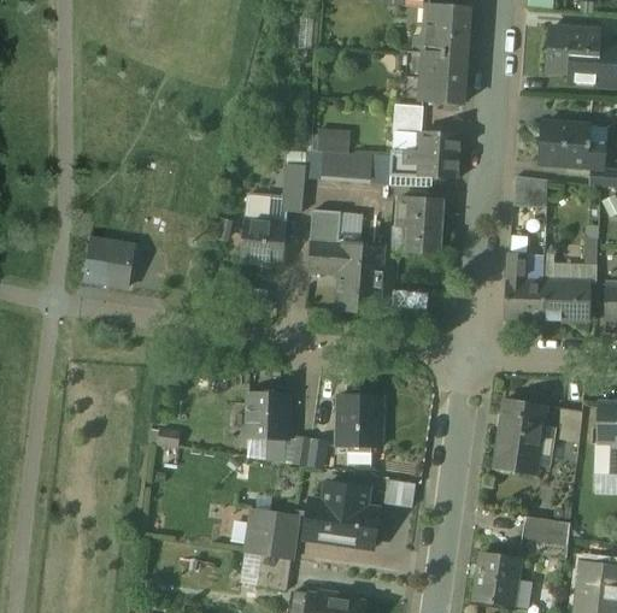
[(468,5),(425,3),(424,23),(407,25),(406,49),(422,51),(464,54),(468,5)]
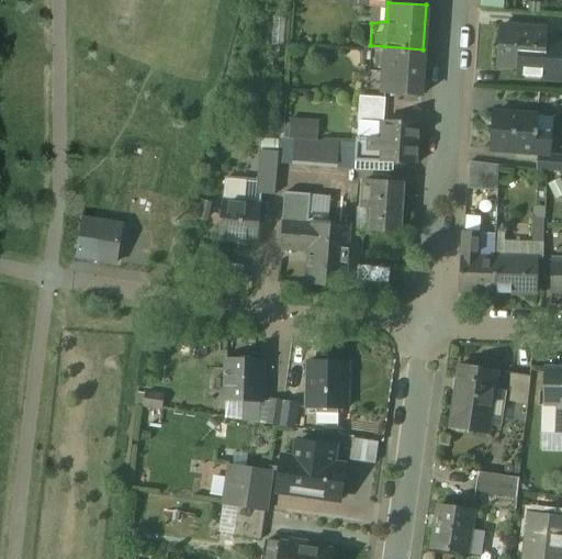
[(546,30),(498,26),(496,64),(519,65),(519,69),(521,69),(521,64),(540,65),(540,70),(542,70),(546,30)]
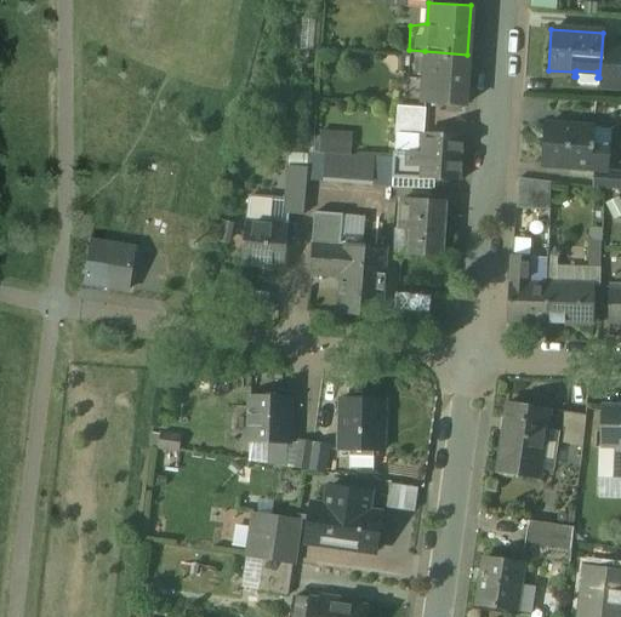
[(425,51),(409,50),(408,69),(415,70),(414,76),(422,78),(425,51)]
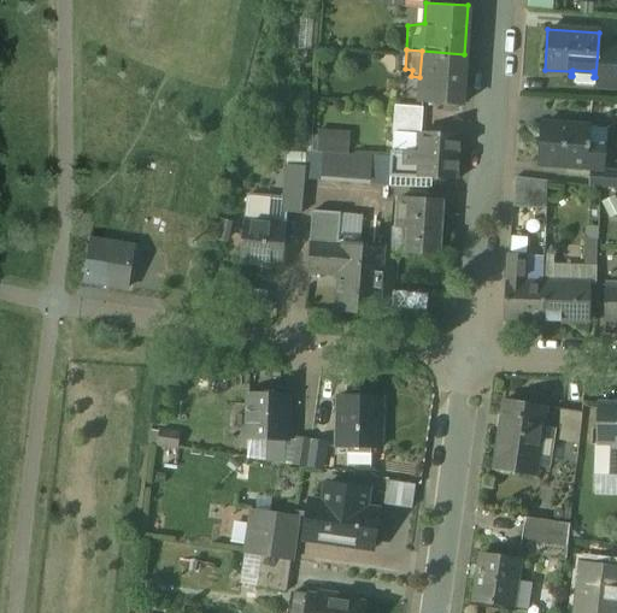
[(464,54),(422,51),(419,77),(418,98),(462,100),(464,54)]
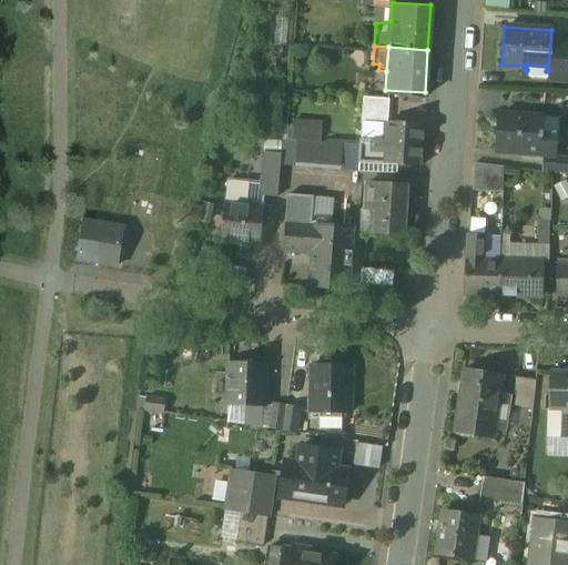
[(368,113),(392,113),(392,94),(368,93),(368,113)]
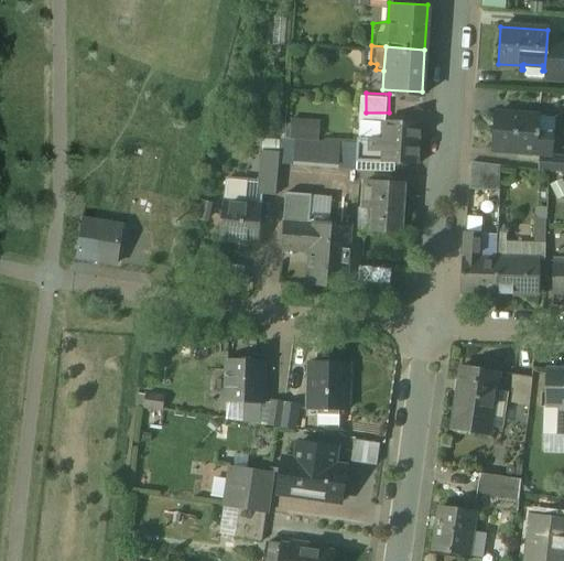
[(539,116),(495,114),(492,149),(534,151),(535,135),(538,135),(539,116)]
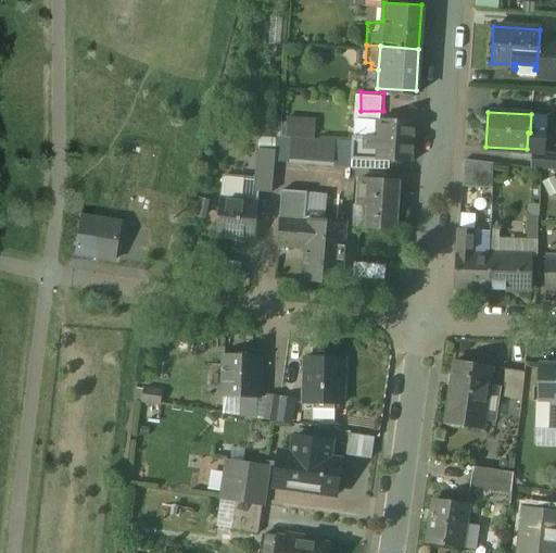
[(414,120),(379,117),(378,137),(377,158),(411,159),(414,120)]
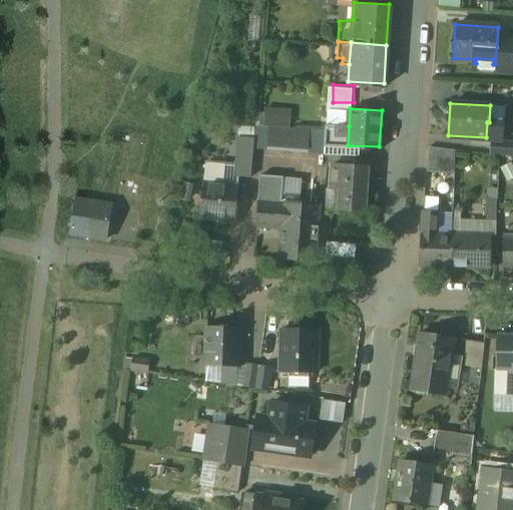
[(270,125),(255,124),(253,147),(268,148),(270,125)]
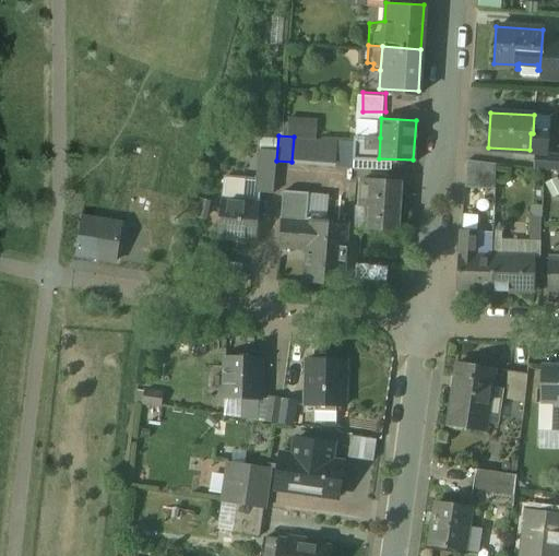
[(380,138),(355,135),(355,140),(354,156),(379,158),(380,138)]
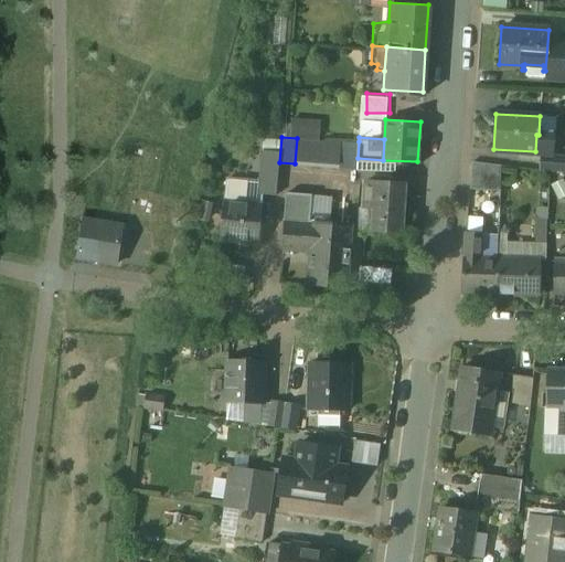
[(312,139),(297,138),(295,163),(310,165),(312,139)]
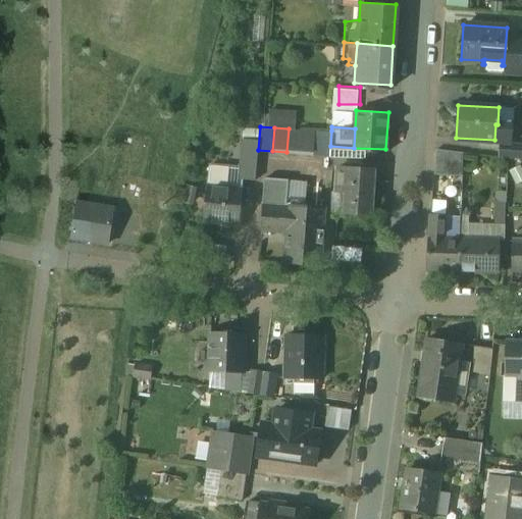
[(331,131),(296,128),(295,145),(330,148),(330,146),(331,131)]
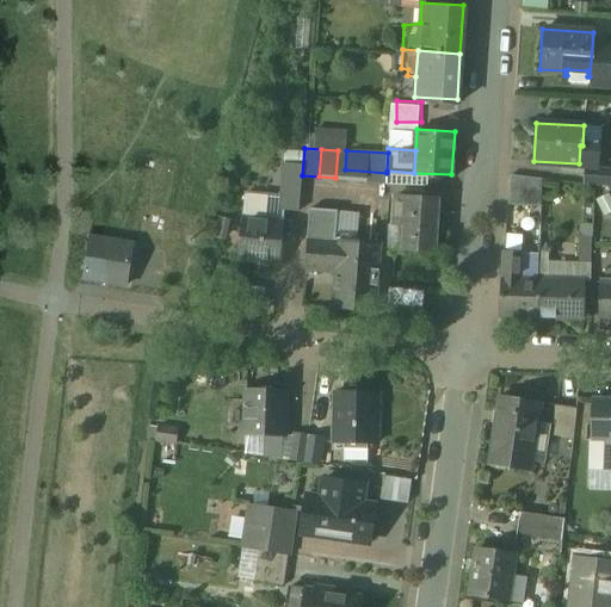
[(610,175),(610,166),(584,165),(582,180),(610,181),(610,175)]
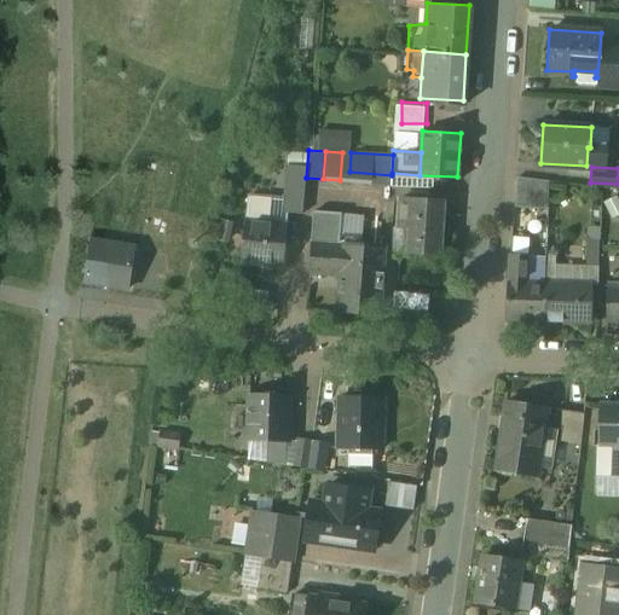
[(306,170),(287,169),(283,210),(302,212),(306,170)]
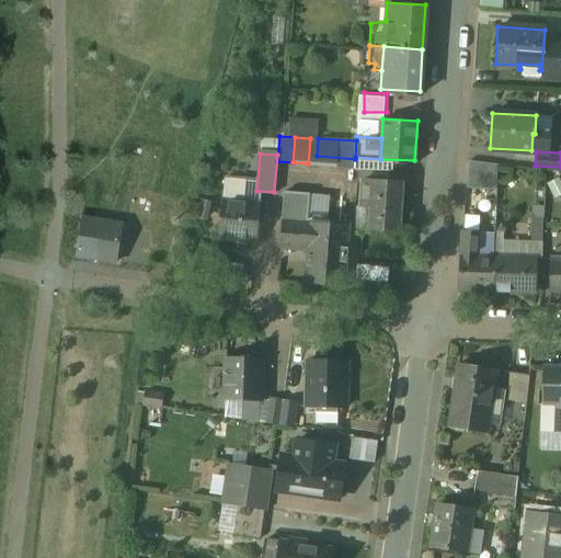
[(497,162),(468,159),(466,185),(496,188),(497,162)]
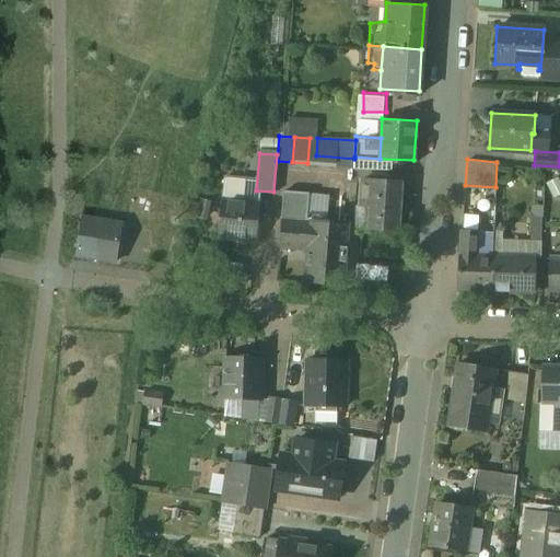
[(399,181),(362,177),(360,205),(371,206),(370,228),(396,230),(399,181)]
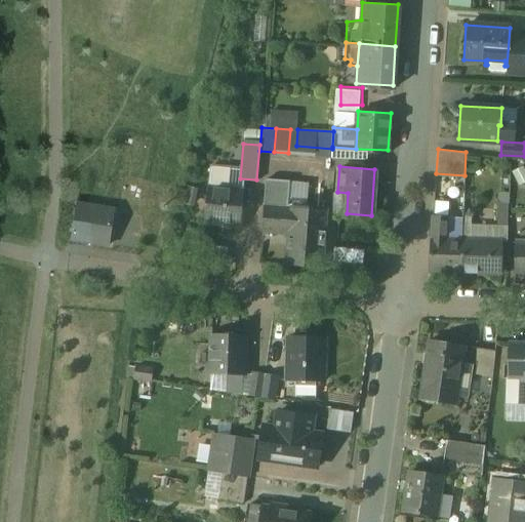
[(289,179),(266,177),(264,202),(286,204),(286,198),(288,195),(289,179)]
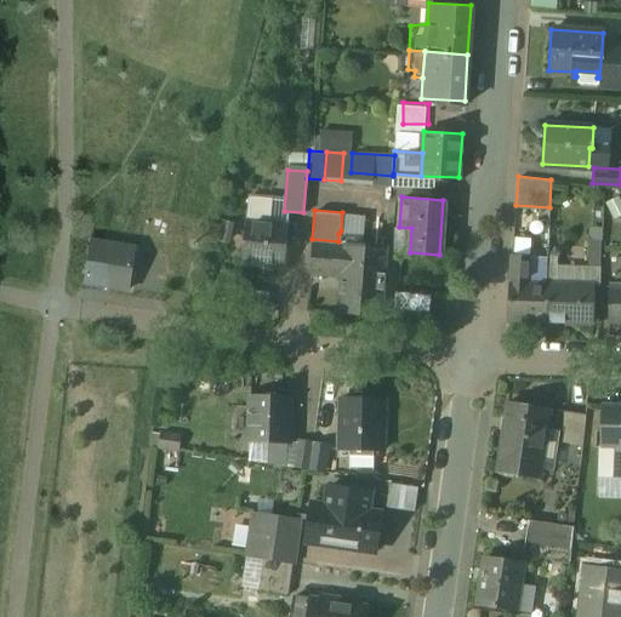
[(288,223),(246,220),(241,261),(263,263),(263,264),(283,266),(288,223)]
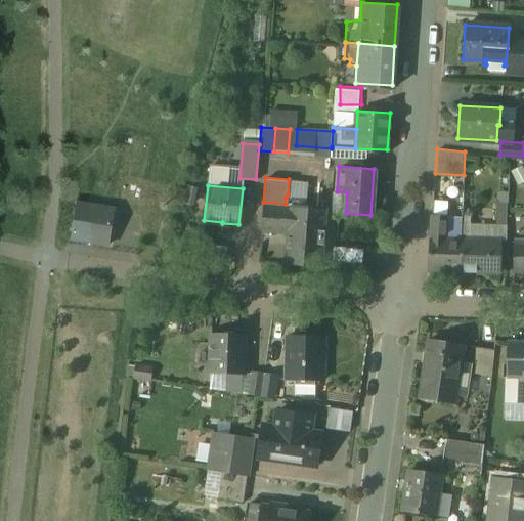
[(306,202),(293,201),(292,205),(286,204),(263,202),(262,202),(260,228),(287,230),(285,262),(319,265),(324,208),(306,206),(306,202)]
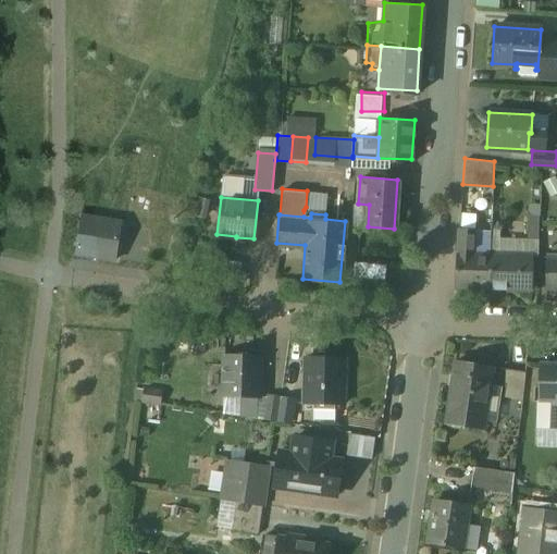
[(539,214),(528,213),(527,237),(536,237),(539,214)]
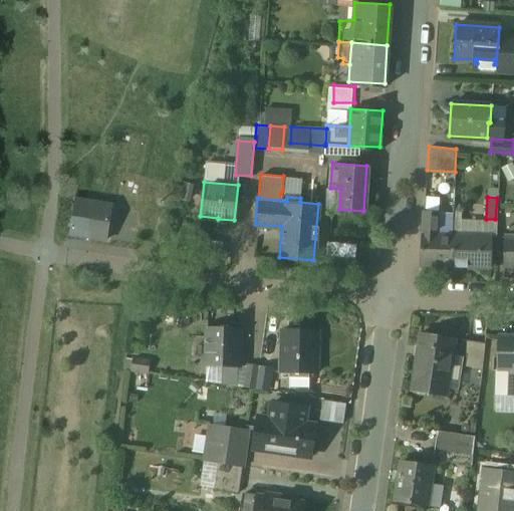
[(112,205),(75,199),(71,225),(78,226),(77,233),(107,238),(112,205)]
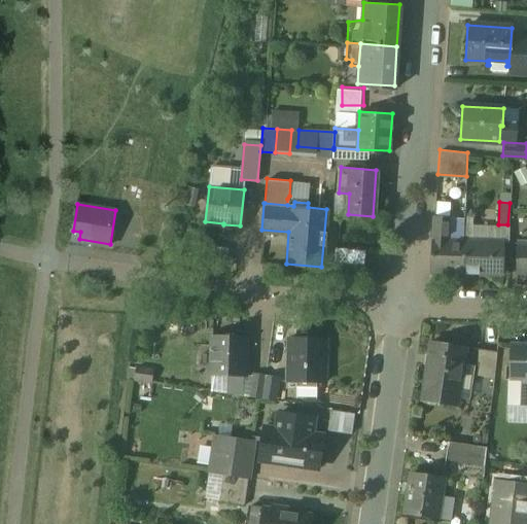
[(449,215),(434,214),(432,237),(447,238),(449,215)]
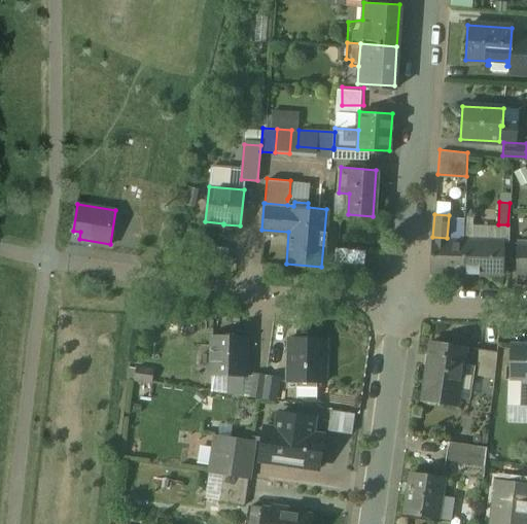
[(472,215),(464,215),(464,239),(471,239),(472,215)]
